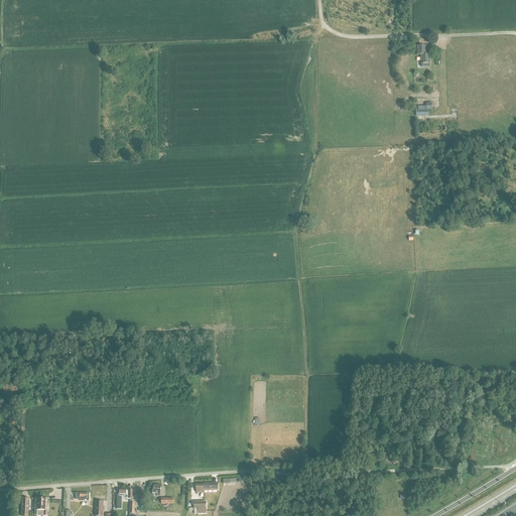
[(426,46),(417,46),(417,55),(421,55),(421,68),(429,68),(429,65),(430,65),(429,55),(426,55),(426,46)]
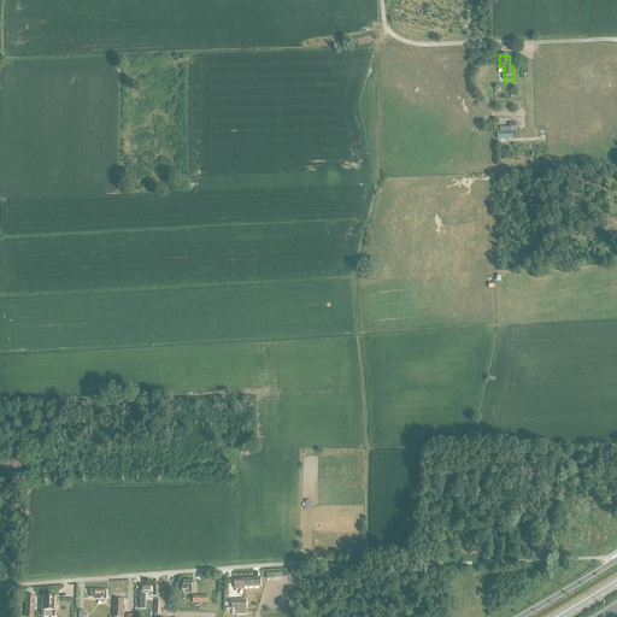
[(500,133),(498,133),(498,140),(513,139),(512,131),(517,131),(517,124),(509,124),(510,128),(500,129),(500,133)]
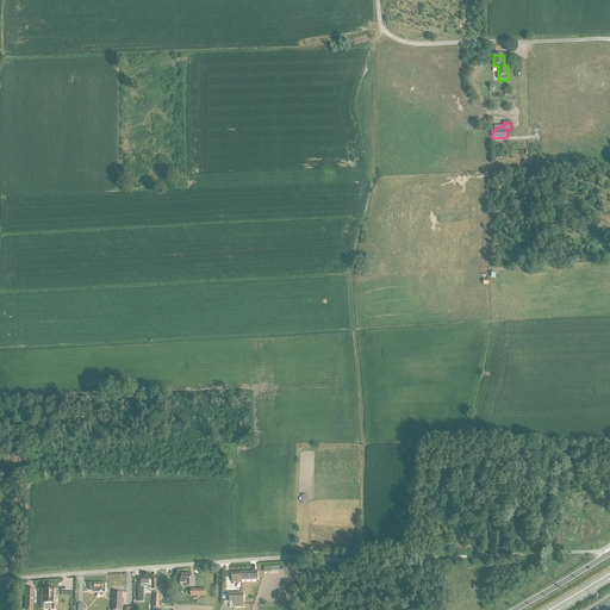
[(241,573),(231,573),(232,583),(242,583),(242,580),(259,580),(257,571),(241,572),(241,573)]
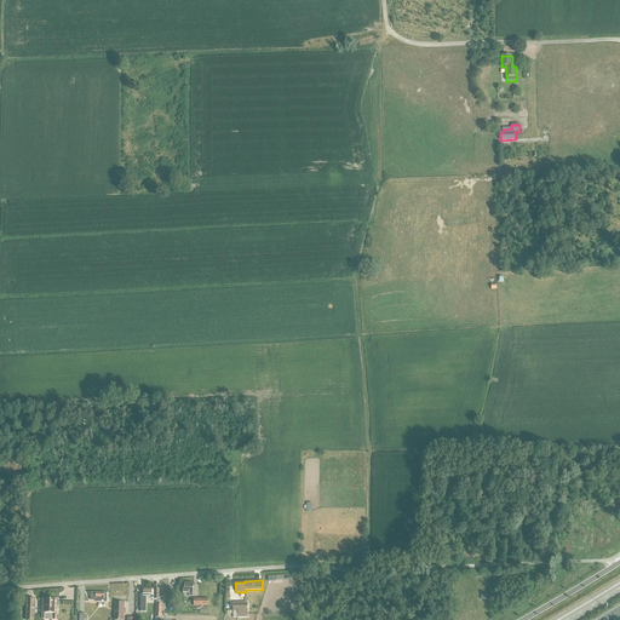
[(183,589),(183,593),(189,593),(189,596),(193,596),(194,584),(185,584),(184,589),(183,589)]
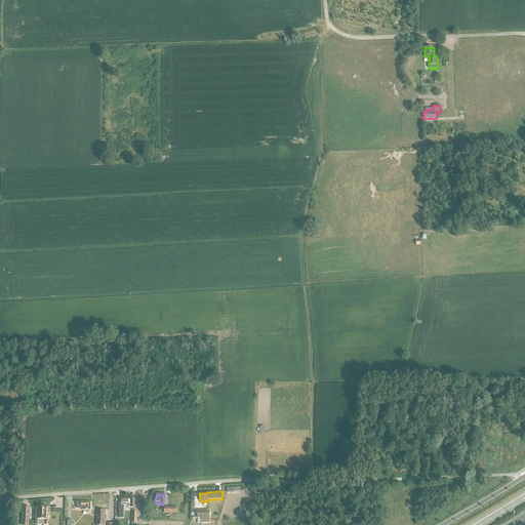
[(121,502),(119,502),(119,518),(124,518),(124,511),(126,511),(126,508),(129,508),(129,509),(135,509),(135,508),(135,507),(138,503),(135,500),(135,498),(130,498),(130,499),(128,499),(128,498),(122,498),(121,502)]
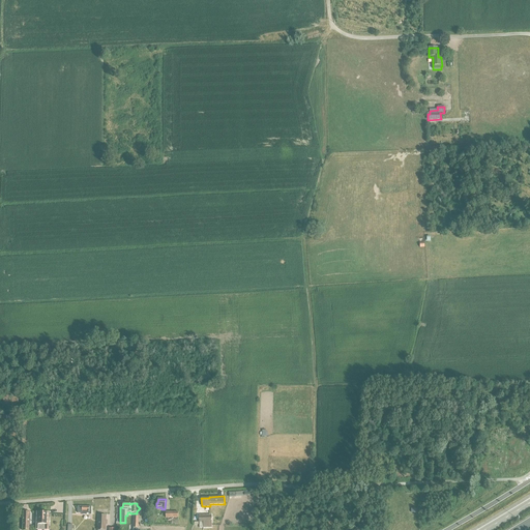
[(91,507),(78,506),(78,513),(82,513),(82,514),(91,514),(92,511),(91,511),(91,507)]
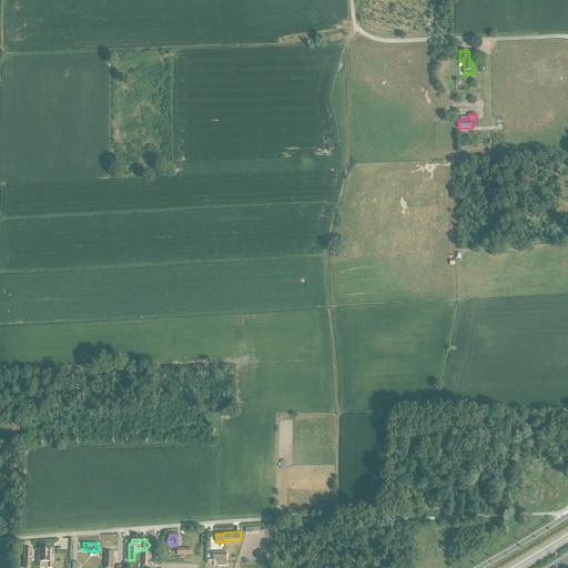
[(191,548),(178,549),(179,558),(184,558),(184,563),(192,563),(191,548)]
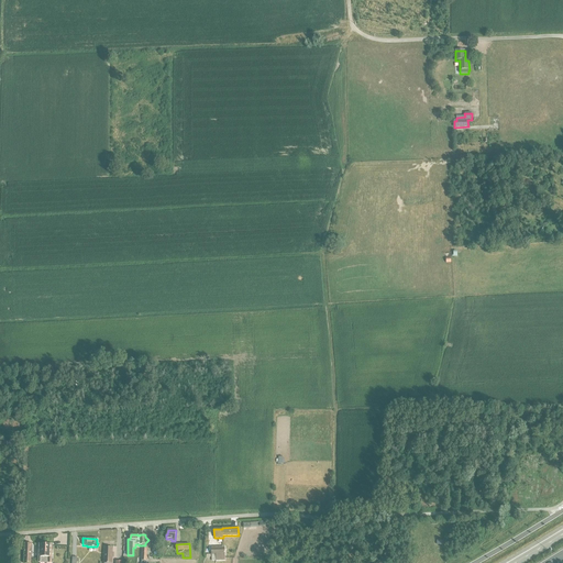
[(40,544),(39,562),(52,562),(53,544),(40,544)]
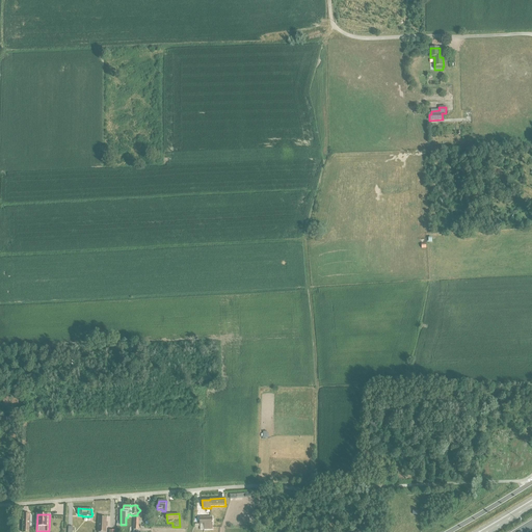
[(213,516),(200,517),(201,525),(204,524),(204,530),(213,530),(213,516)]
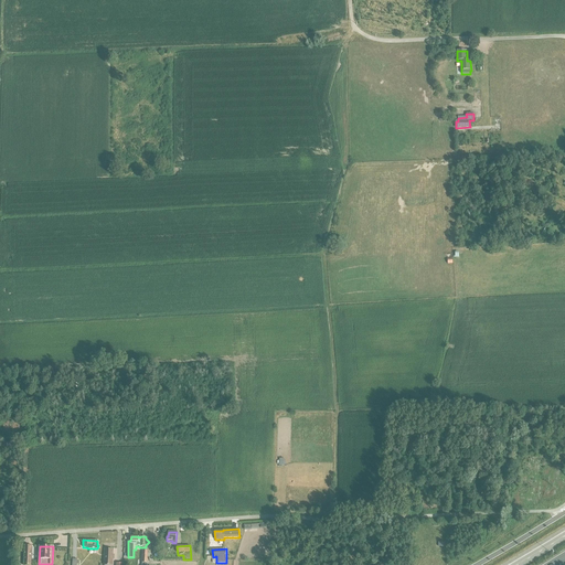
[(105,550),(104,564),(113,564),(113,558),(114,558),(114,555),(113,554),(113,550),(105,550)]
